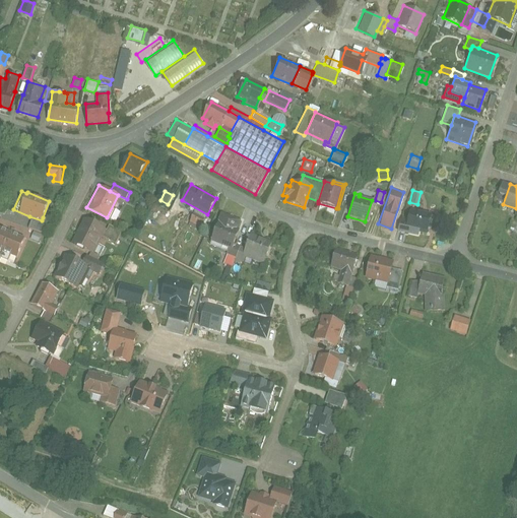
[(181,200),(176,197),(170,206),(176,209),(181,200)]
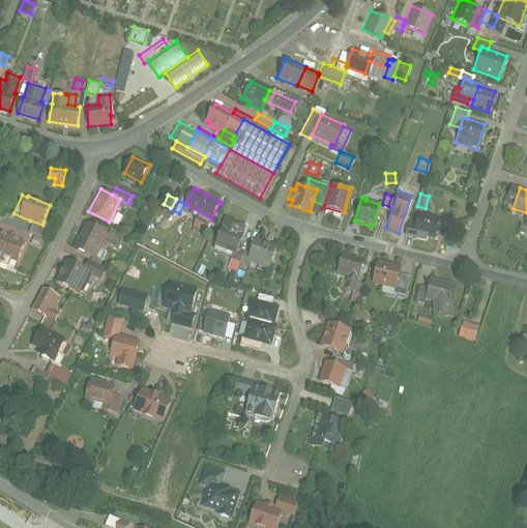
[(413,233),(433,238),(438,217),(418,212),(416,222),(413,233)]
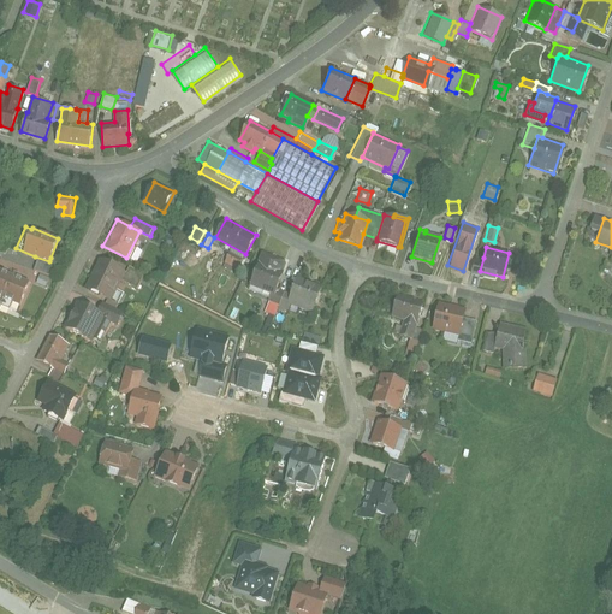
[(243,259),(231,252),(225,263),(237,270),(243,259)]
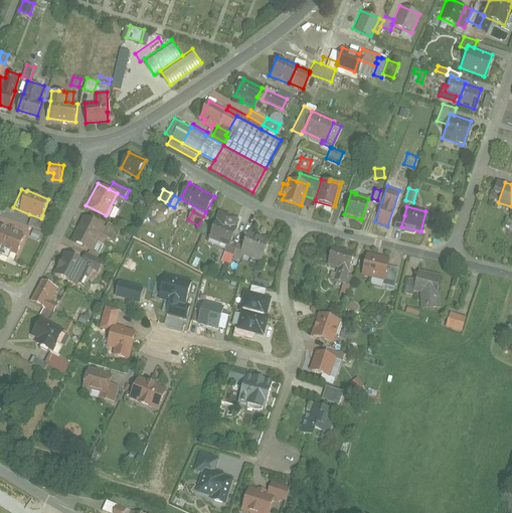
[(227,251),(231,242),(237,227),(235,226),(238,219),(219,211),(206,242),(227,251)]
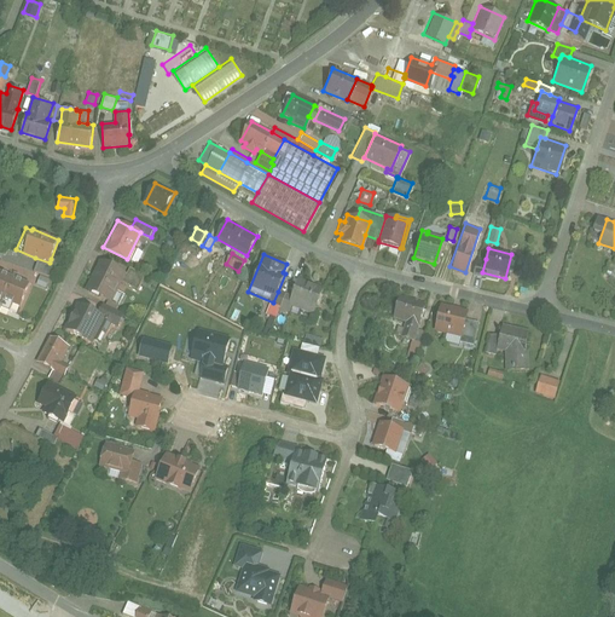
[(50,263),(35,258),(32,269),(48,276),(54,260),(51,259),(50,263)]
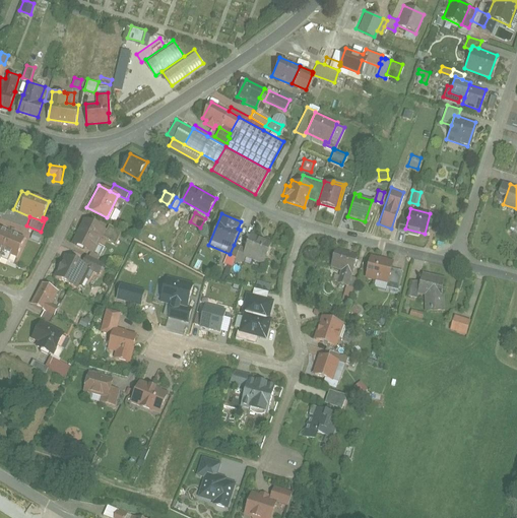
[(405,229),(408,217),(401,216),(396,229),(404,231),(405,229)]
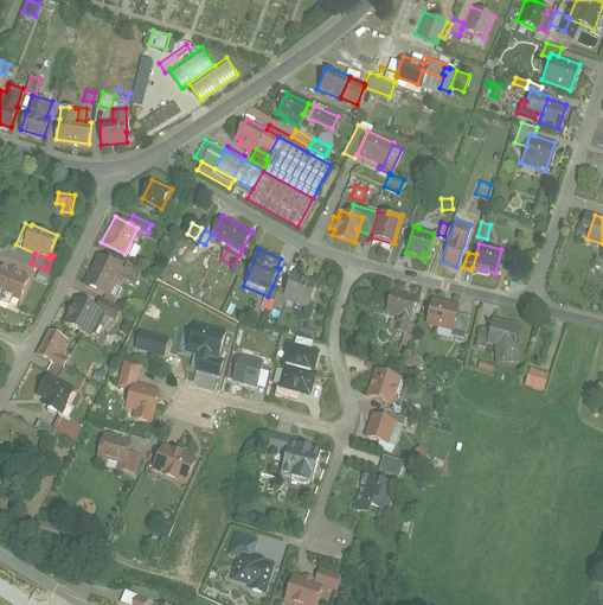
[(122,267),(96,254),(81,282),(102,293),(108,297),(122,267)]
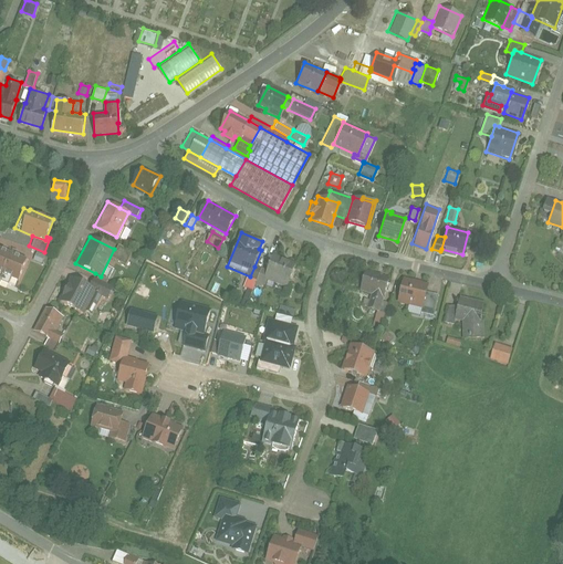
[(112,256),(125,263),(132,251),(120,243),(112,256)]
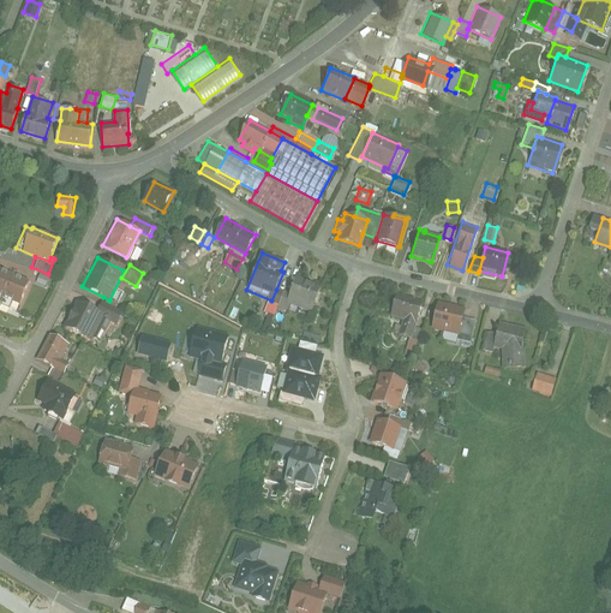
[(30,281),(0,268),(0,297),(19,305),(30,281)]
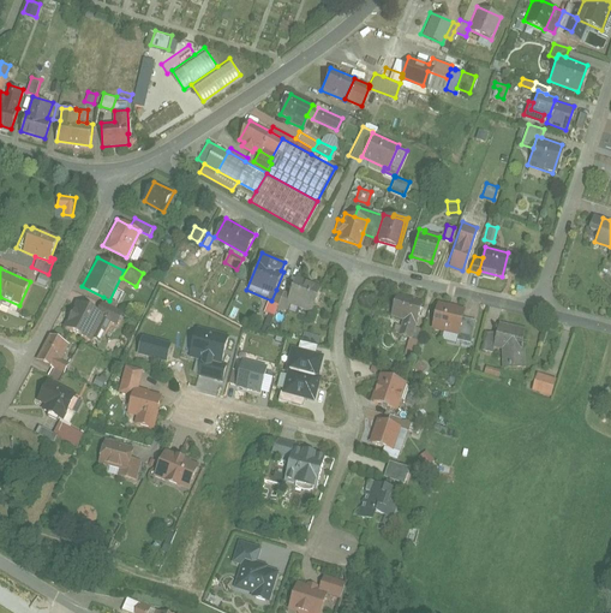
[(318,286),(298,278),(292,293),(288,301),(291,301),(309,309),(318,286)]
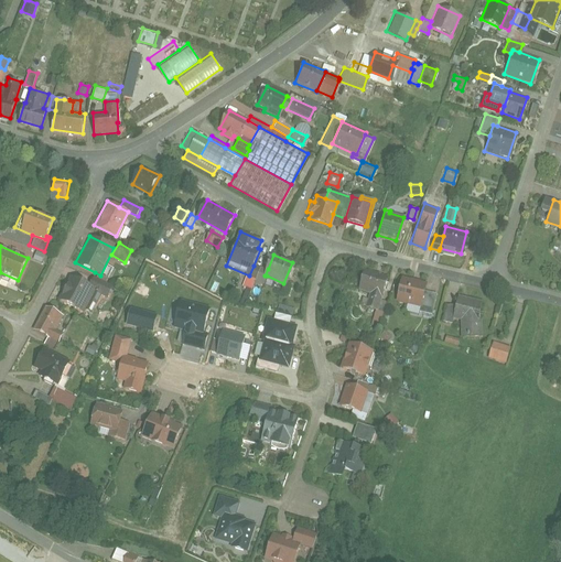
[(256,278),(260,269),(254,266),(249,276),(256,278)]
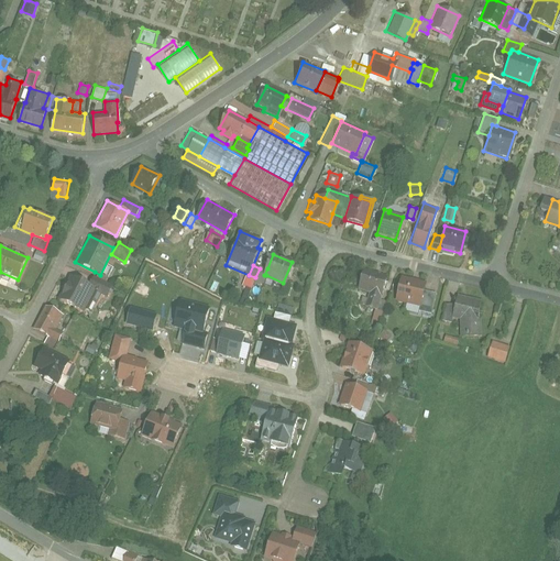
[(264,275),(267,268),(261,265),(260,268),(255,277),(264,282),(266,275),(264,275)]
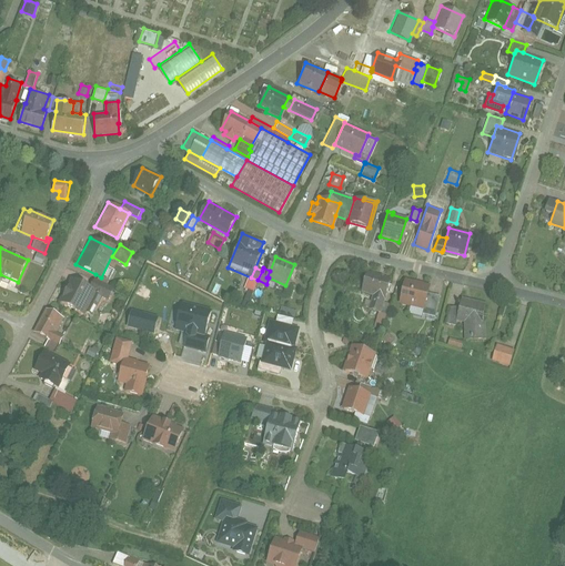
[(390,278),(366,270),(359,292),(371,295),(365,311),(375,314),(377,314),(379,311),(382,301),(390,278)]
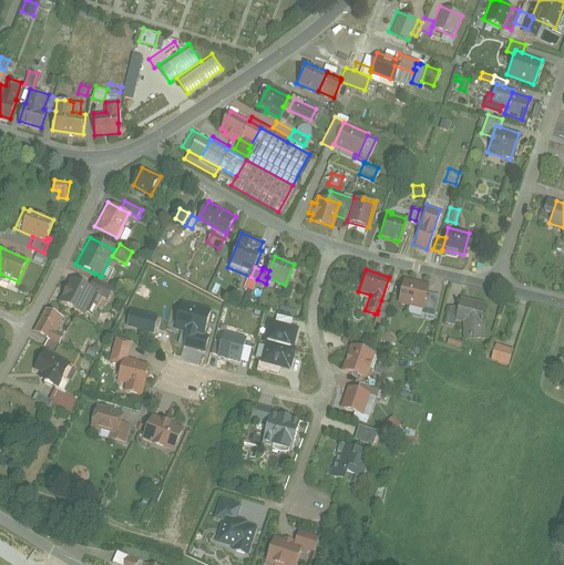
[(101,277),(95,274),(93,279),(104,285),(106,279),(101,277)]
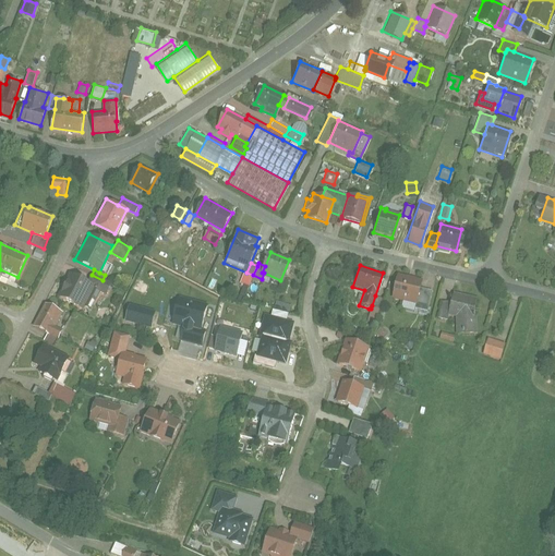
[(87,282),(68,273),(56,297),(80,309),(92,285),(87,282)]
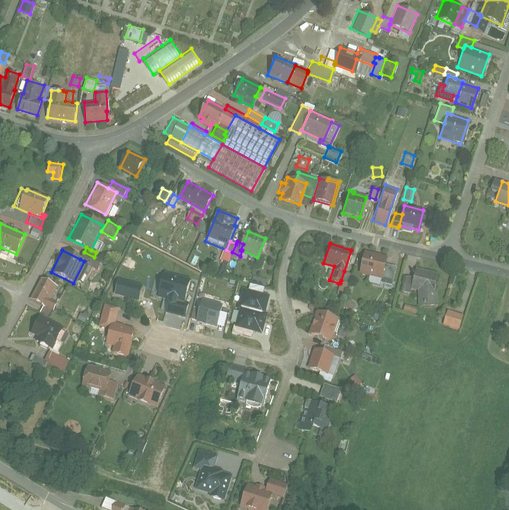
[(385,256),(363,250),(358,272),(380,277),(383,263),(385,256)]
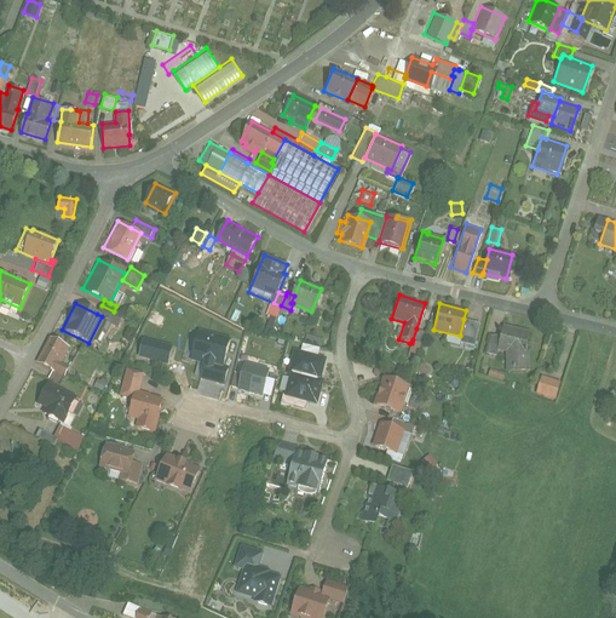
[(109,320),(114,312),(102,305),(97,314),(102,316),(109,320)]
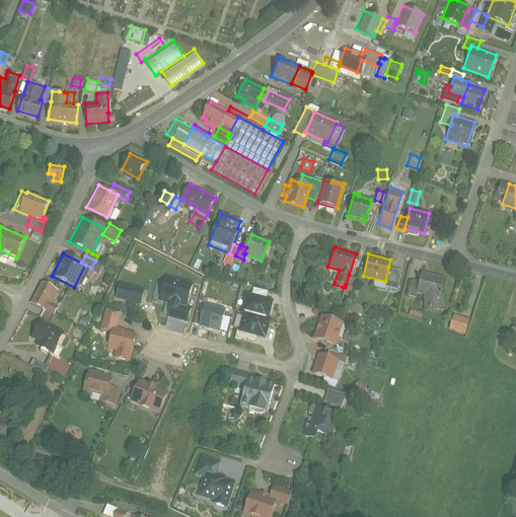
[(400,270),(388,267),(385,281),(383,285),(395,289),(400,270)]
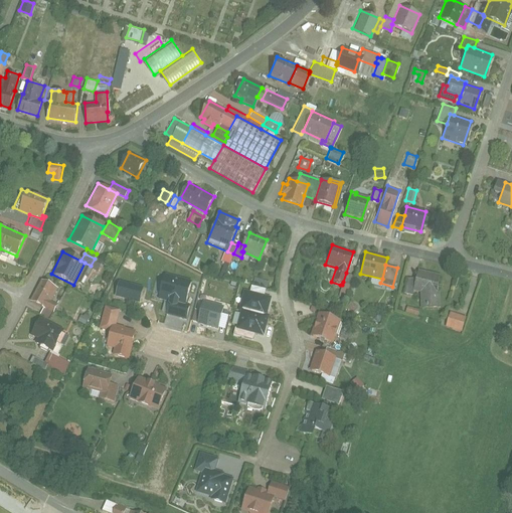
[(440,276),(416,269),(414,278),(410,290),(412,290),(418,292),(418,308),(440,307),(439,291),(435,291),(440,276)]
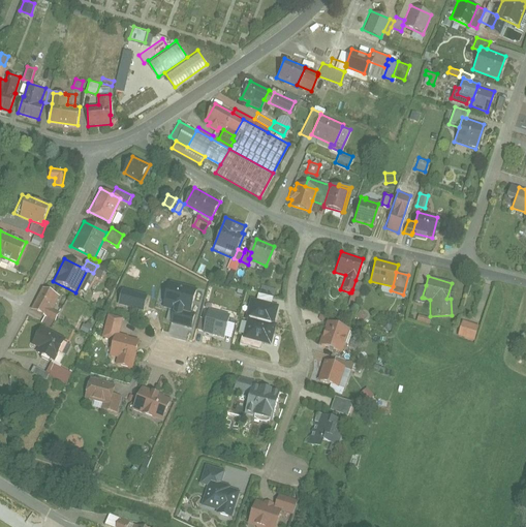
[(361,281),(356,280),(352,289),(358,291),(361,281)]
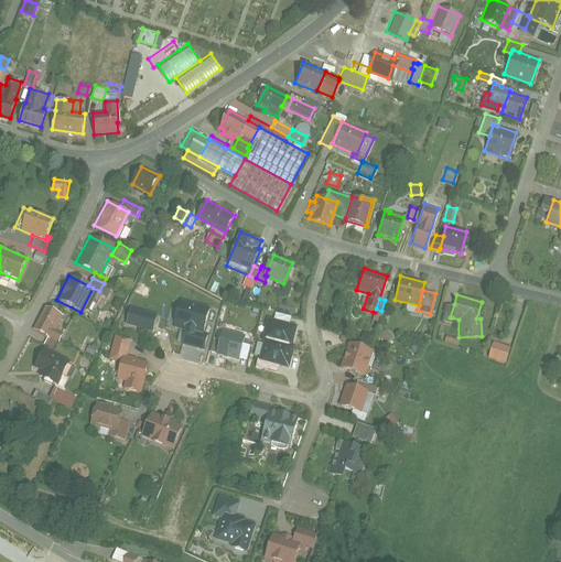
[(201,333),(207,307),(177,301),(171,327),(182,330),(201,334),(201,333)]
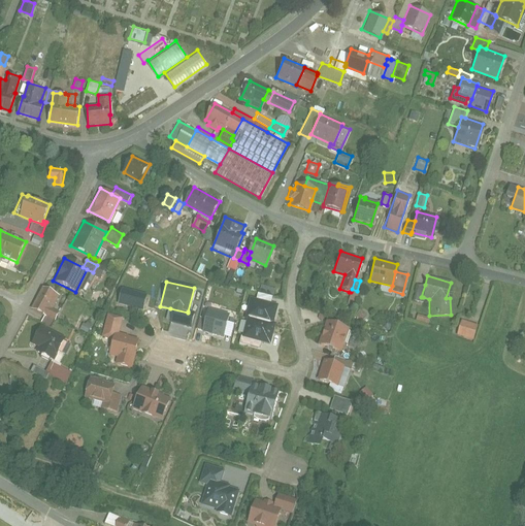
[(272,293),(274,287),(260,284),(259,289),(272,293)]
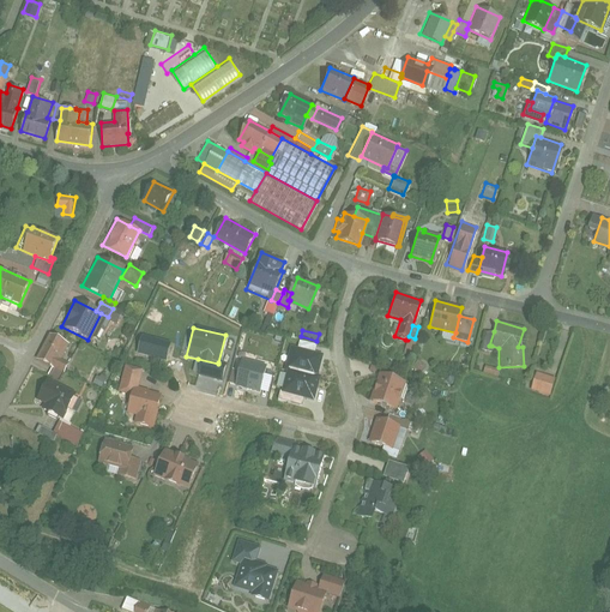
[(491,346),(489,346),(494,331),(484,331),(479,349),(490,352),(491,346)]
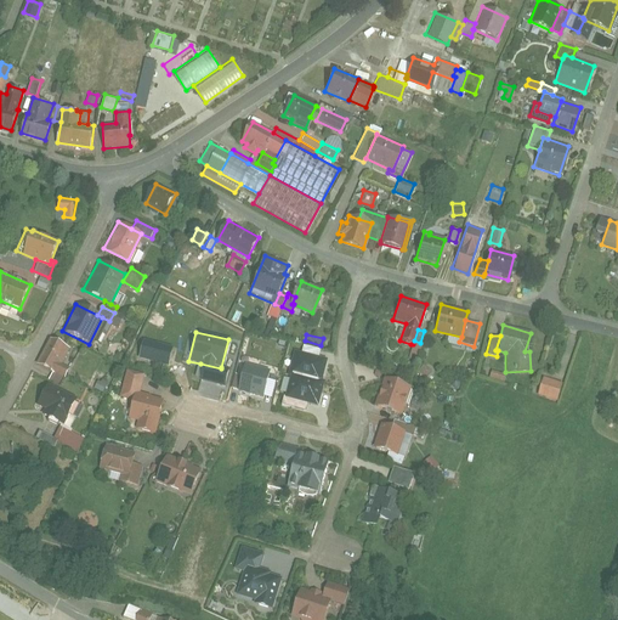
[(67,348),(47,338),(34,364),(50,372),(52,373),(56,368),(67,348)]
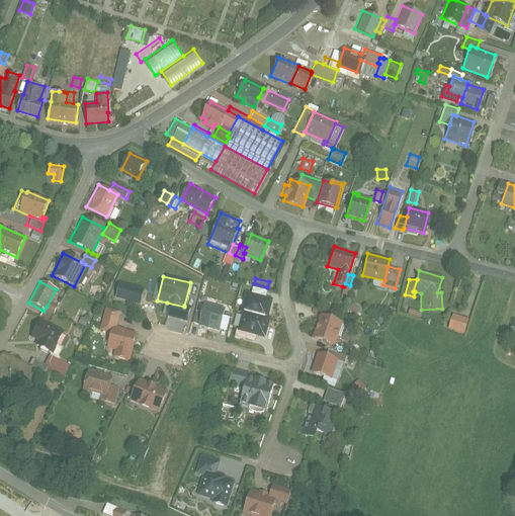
[(117,282),(113,298),(138,305),(142,289),(117,282)]
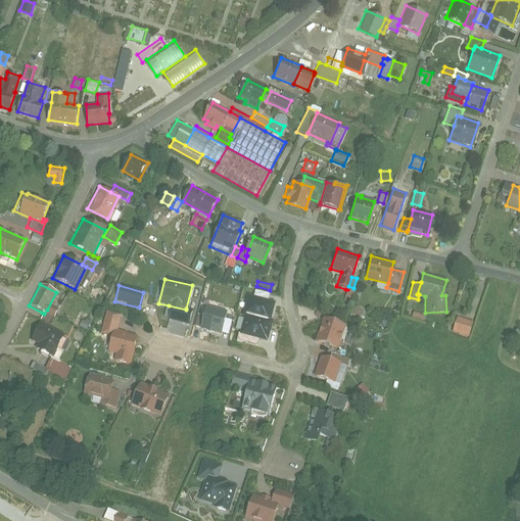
[(349,301),(353,288),(348,286),(347,289),(345,289),(342,298),(349,301)]
